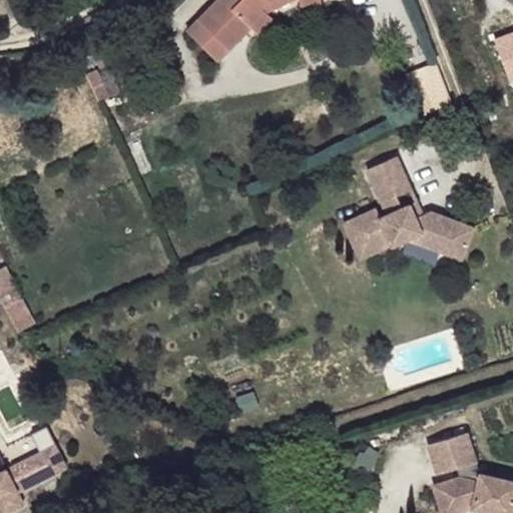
[(216,0),(186,31),(217,61),(250,26),(266,11),(261,7),(267,0),(216,0)]
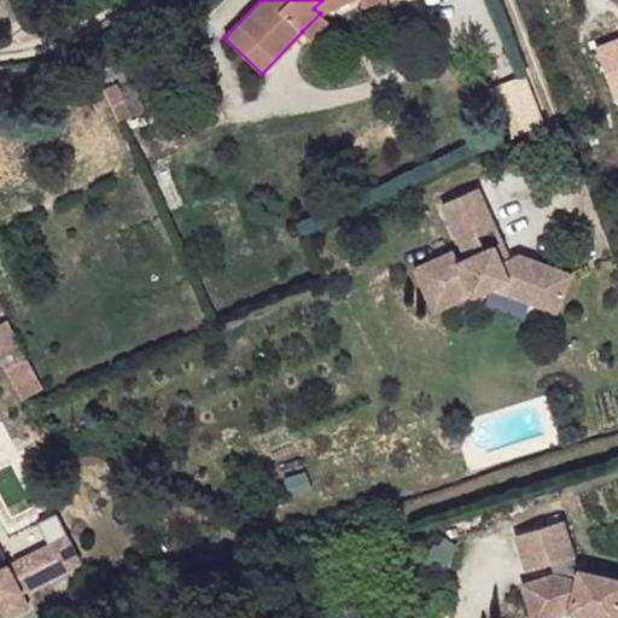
[(320,13),(349,0),(321,0),(314,9),(320,13)]
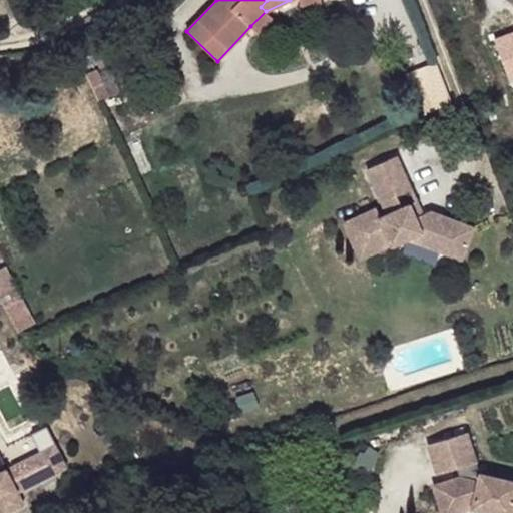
[(258,33),(273,17),(266,11),(250,26),(258,33)]
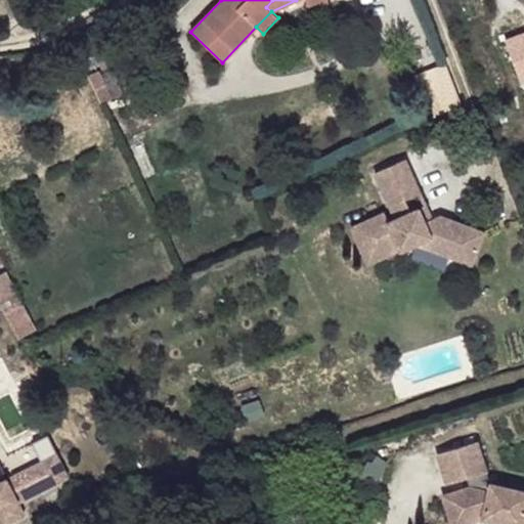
[(523,30),(504,36),(517,81),(523,79),(523,30)]
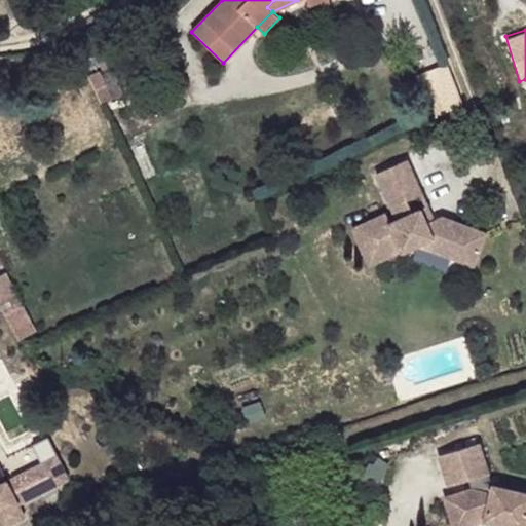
[(113,98),(94,55),(81,61),(101,103),(113,98)]
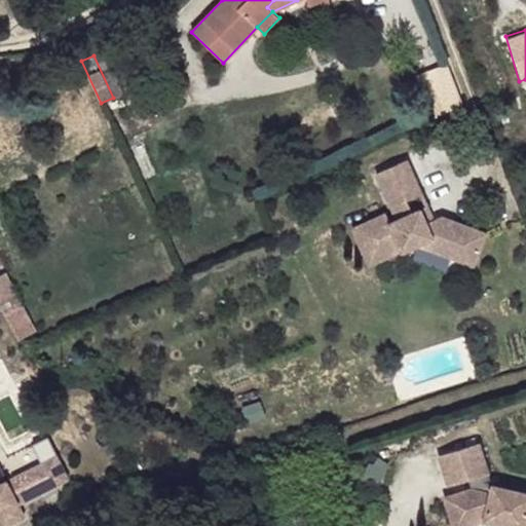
[(463,106),(447,64),(418,75),(435,117),(463,106)]
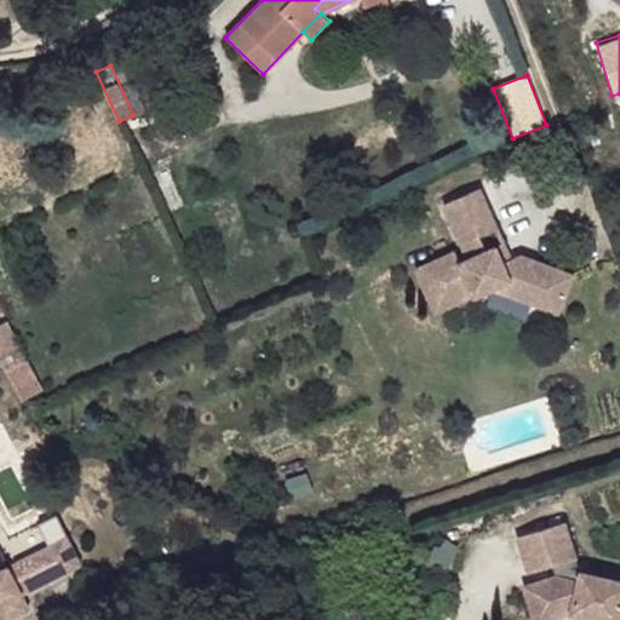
[(558,313),(573,275),(518,254),(503,262),(500,258),(495,246),(504,242),(478,188),(443,204),(469,259),(460,263),(455,251),(415,269),(436,311),(474,294),(475,297),(492,288),(558,313)]
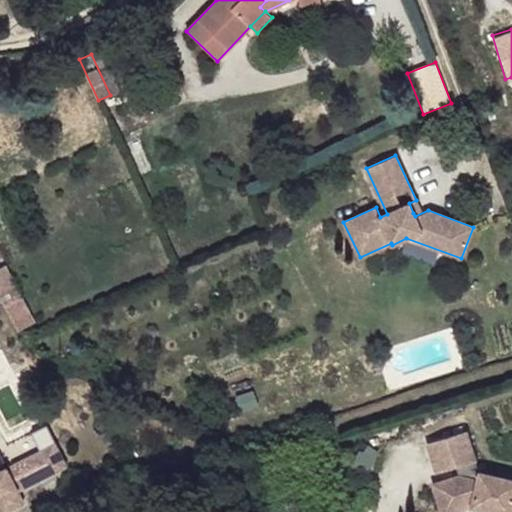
[(420,210),(416,200),(409,203),(413,213),(420,210)]
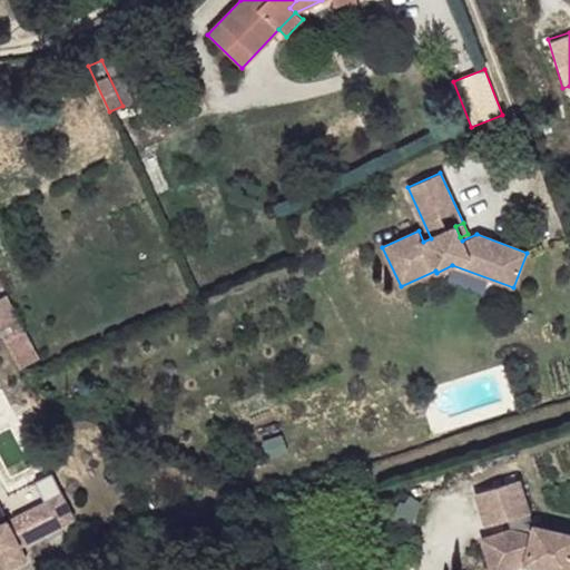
[(39,360),(6,295),(0,298),(0,333),(19,370),(39,360)]
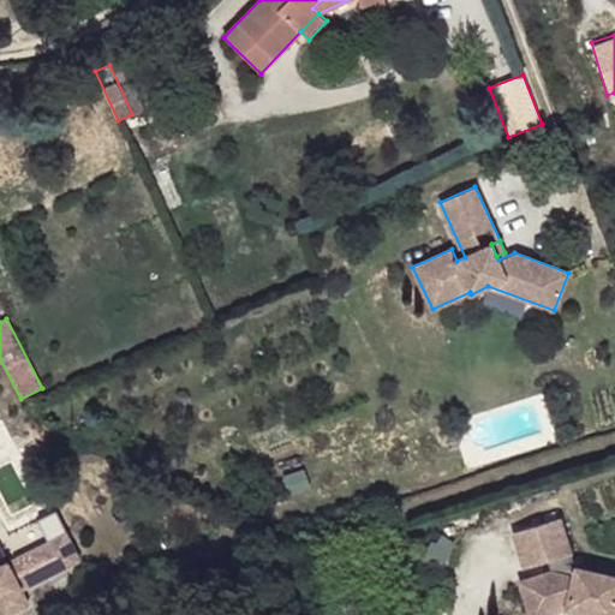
[(571,553),(560,518),(513,532),(524,567),(571,553)]
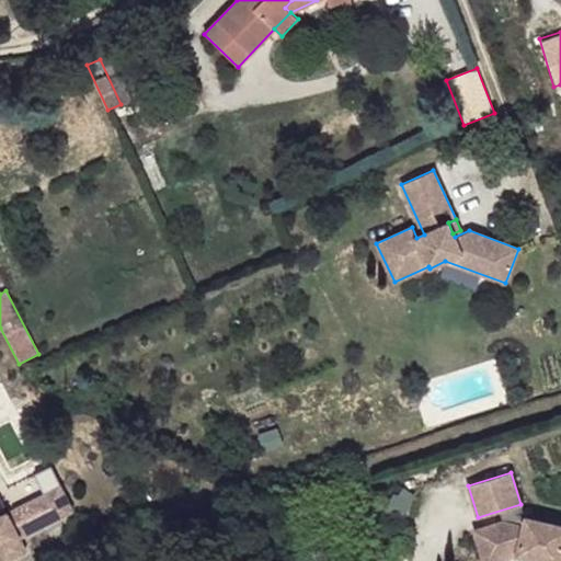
[(73,511),(60,485),(46,493),(59,518),(73,511)]
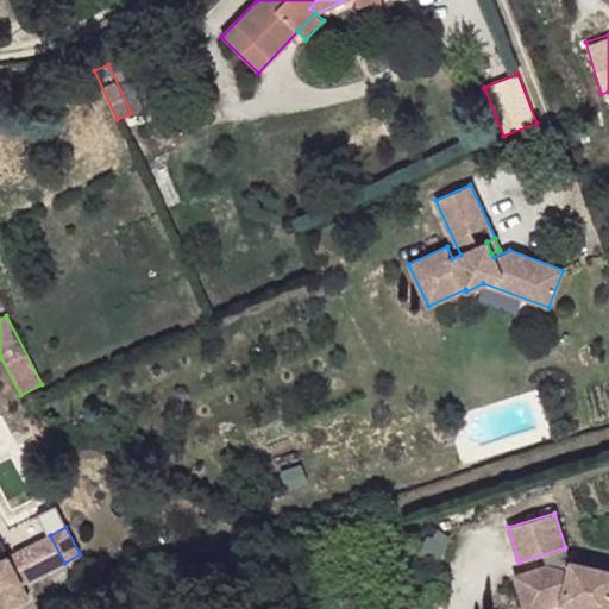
[(22,584),(64,563),(50,535),(7,557),(0,542),(0,606),(1,608),(7,608),(29,598),(22,584)]
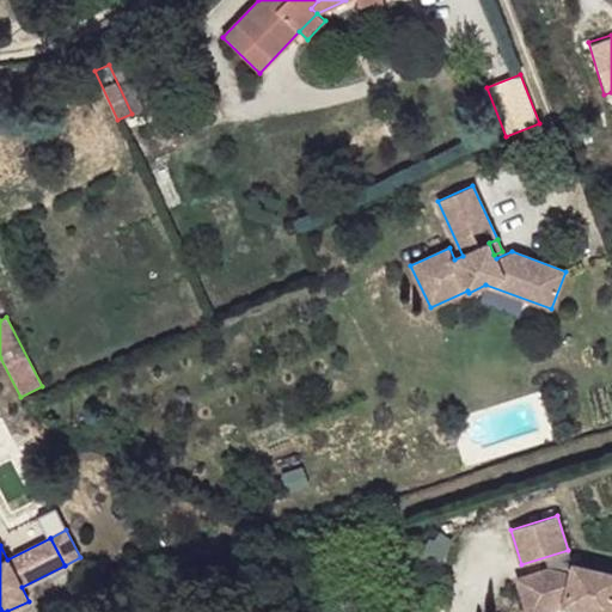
[(611,611),(611,573),(571,565),(570,574),(549,569),(516,579),(526,611),(542,611),(563,606),(588,611),(611,611)]
